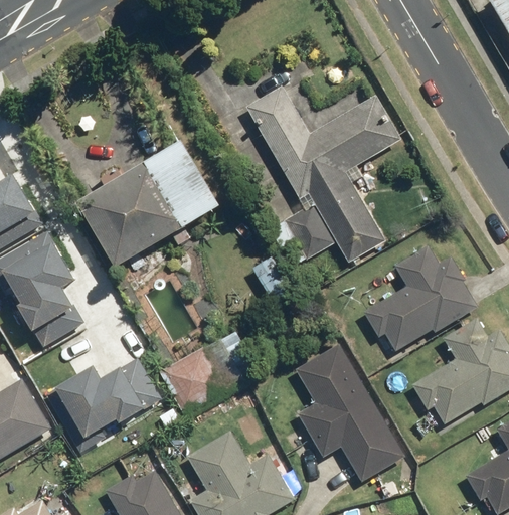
[(508,0),(494,0),(508,25),(508,0)]
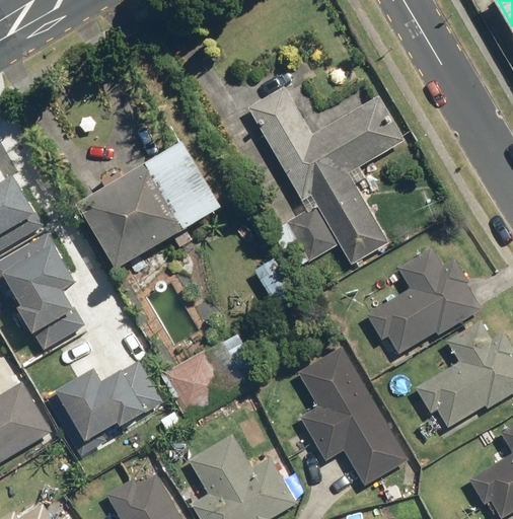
[(279,85),(247,102),(306,205),(285,217),(306,255),(335,239),(347,262),(385,240),(345,170),(397,140),(373,97),(307,135),(279,85)]
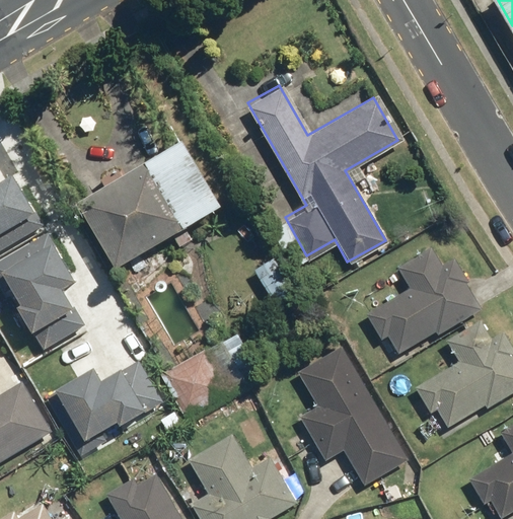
[(184,136),(77,199),(115,262),(221,199),(184,136)]
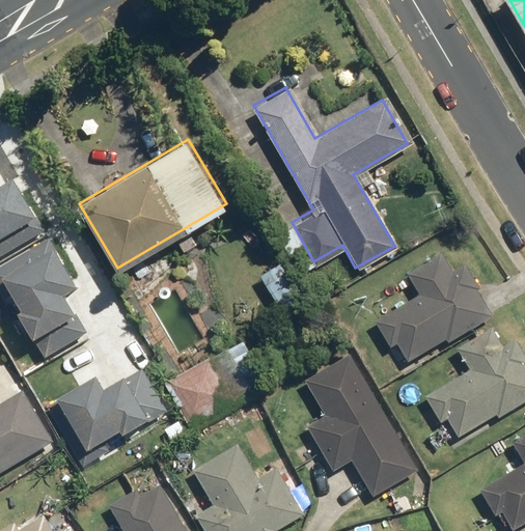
[(0,241),(8,235),(16,247),(45,229),(37,218),(40,216),(17,177),(3,186),(0,180),(0,241)]
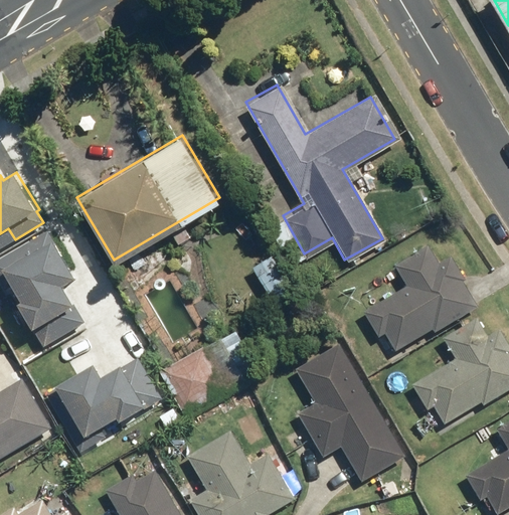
[(50,229),(0,258),(0,284),(4,291),(9,288),(43,345),(83,322),(74,307),(76,305),(65,285),(77,278),(50,229)]
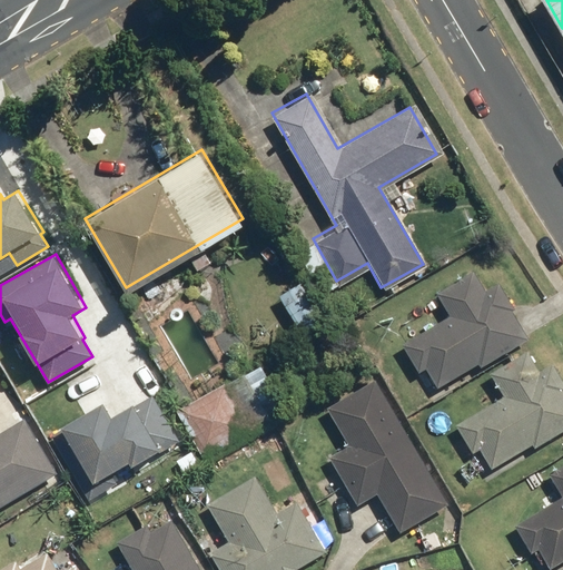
[(426,369),(437,389),(478,364),(480,367),(529,338),(512,311),(514,308),(499,282),(485,291),(474,271),(436,293),(450,316),(402,344),(418,372),(426,369)]
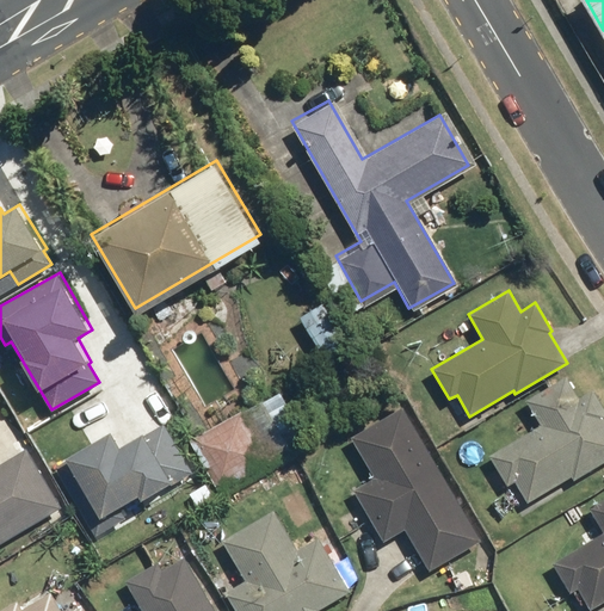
[(578,397),(566,376),(524,400),(540,425),(488,456),(506,486),(513,482),(527,503),(571,476),(573,480),(603,461),(603,407),(593,389),(578,397)]
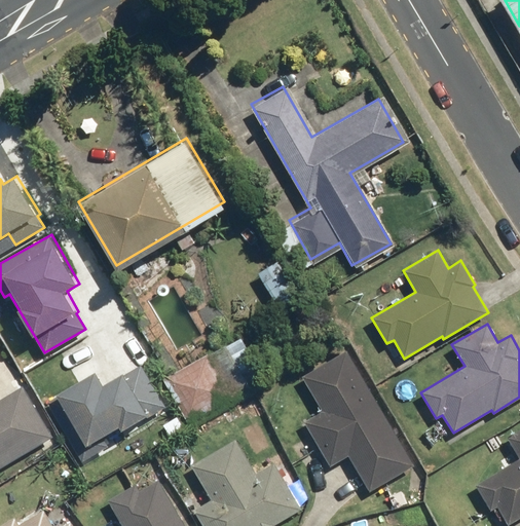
[(225,344),(161,379),(186,423),(230,399),(232,401),(250,390),(225,344)]
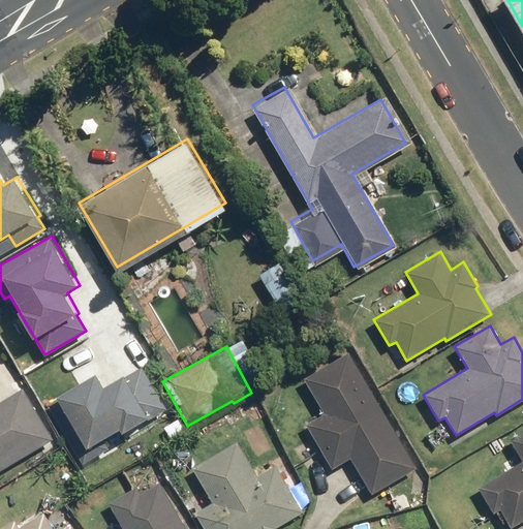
[(416,468),(349,352),(303,378),(322,413),(305,424),(331,469),(349,459),(370,494),(416,468)]
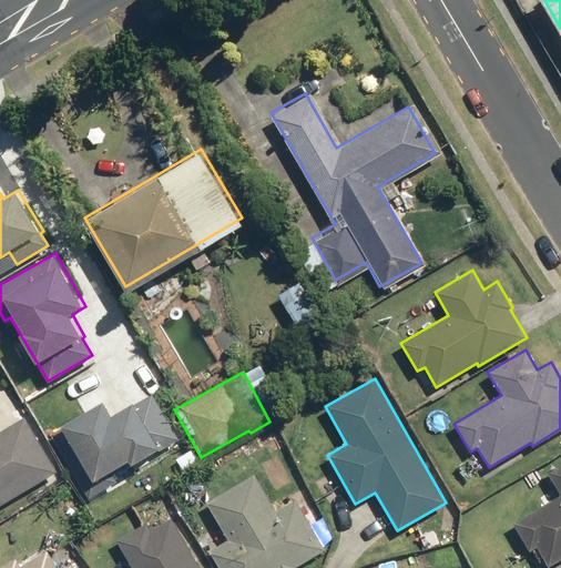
[(106,401),(50,434),(89,498),(116,483),(111,473),(132,462),(134,466),(179,439),(152,394),(115,415),(106,401)]
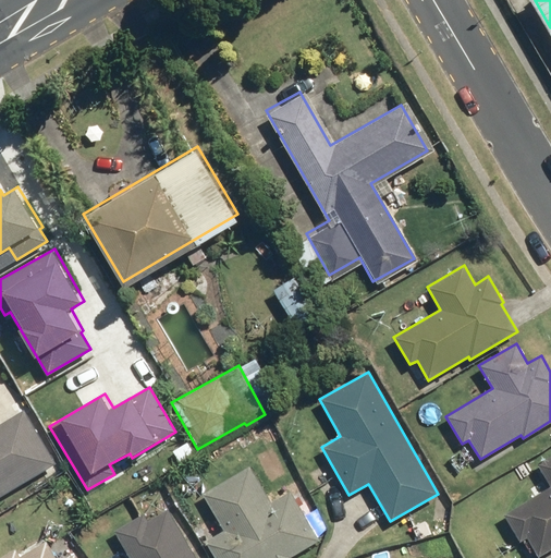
[(0,497),(57,464),(24,410),(0,424),(0,497)]
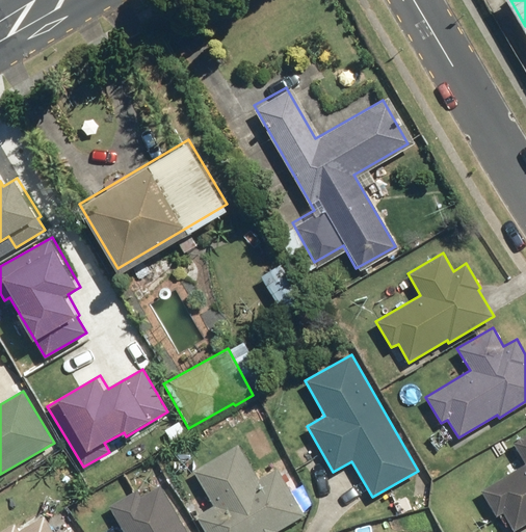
[(256,442),(273,432),(255,397),(218,416),(227,431),(244,422),(256,442)]
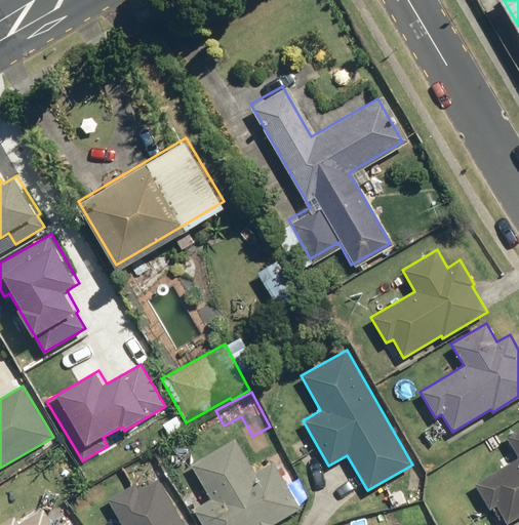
[(495,506),(507,523),(518,516),(518,428),(506,436),(518,457),(474,484),(489,510),(495,506)]
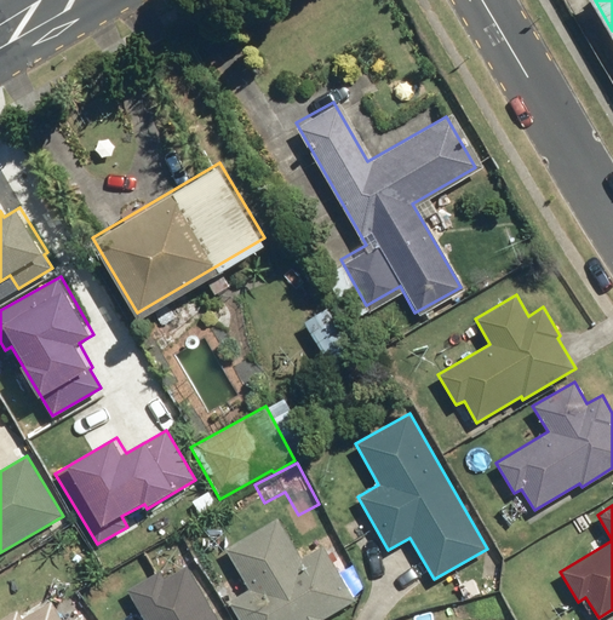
[(228,601),(239,619),(322,619),(355,601),(322,545),(301,558),(278,517),(224,549),(247,590),(228,601)]
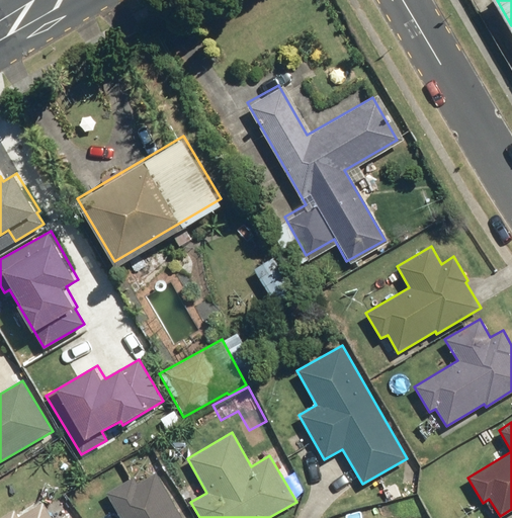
[(181,517),(155,471),(137,483),(133,477),(105,493),(118,517),(181,517)]
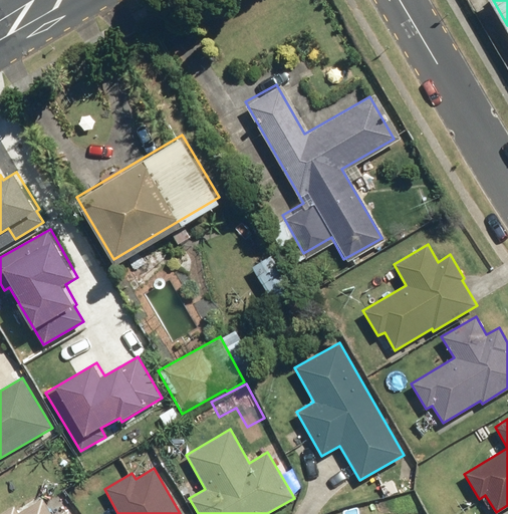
[(13,506),(0,512),(0,513),(70,513),(68,510),(60,513),(50,513),(42,499),(17,513),(13,506)]
